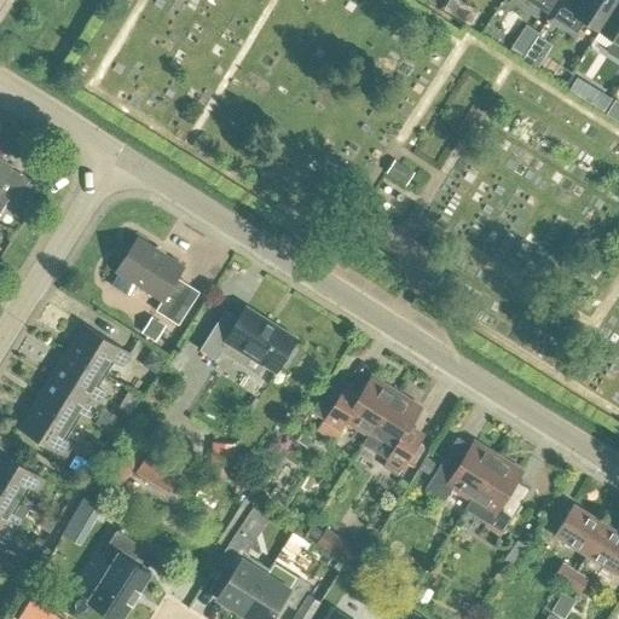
[(458,0),(449,0),(444,10),(452,15),(461,1),(458,0)]
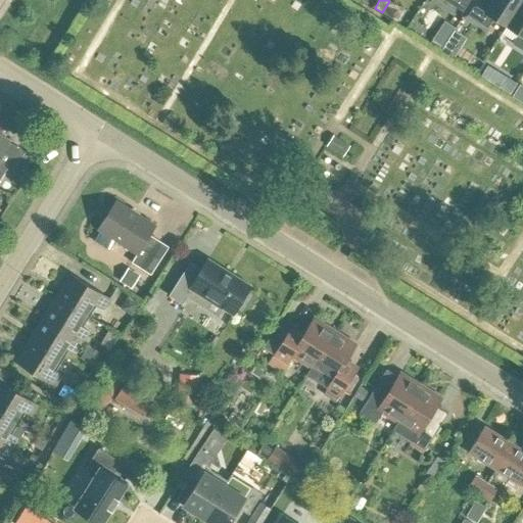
[(442,0),(442,1),(461,12),(469,0),(442,0)]
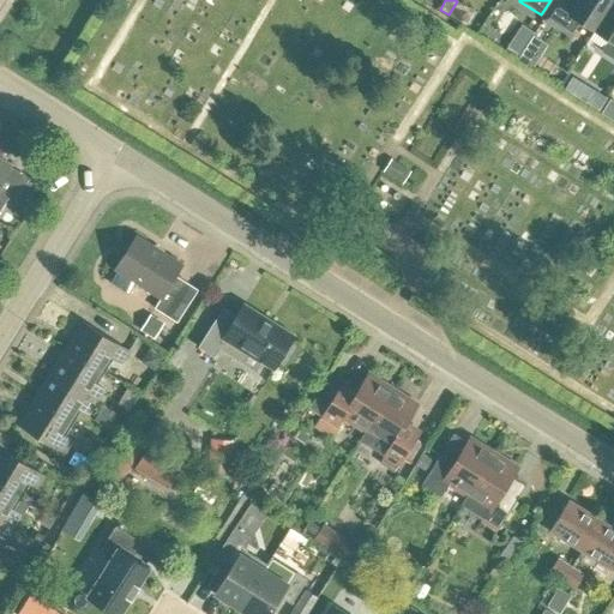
[(581,22),(595,31),(613,0),(560,0),(549,19),(572,34),(581,22)]
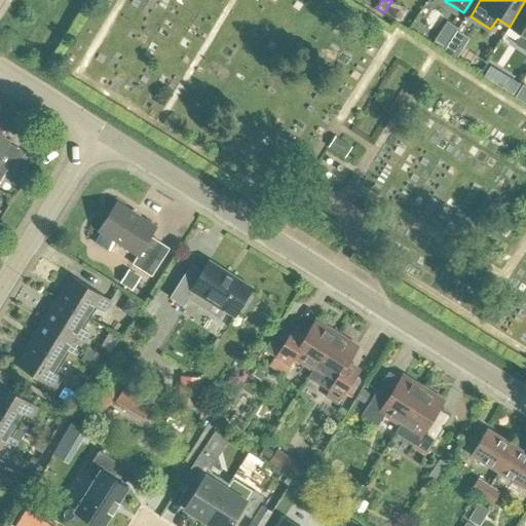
[(525,0),(510,27),(522,34),(515,45),(525,52),(525,0)]
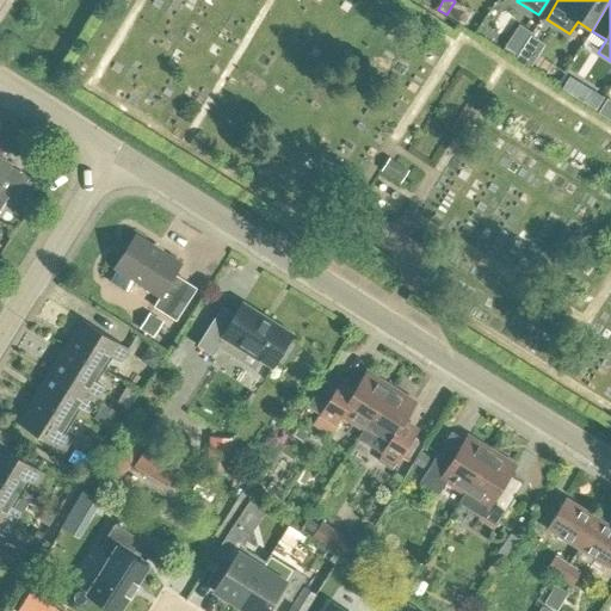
[(510,37),(504,47),(517,54),(522,45),(510,37)]
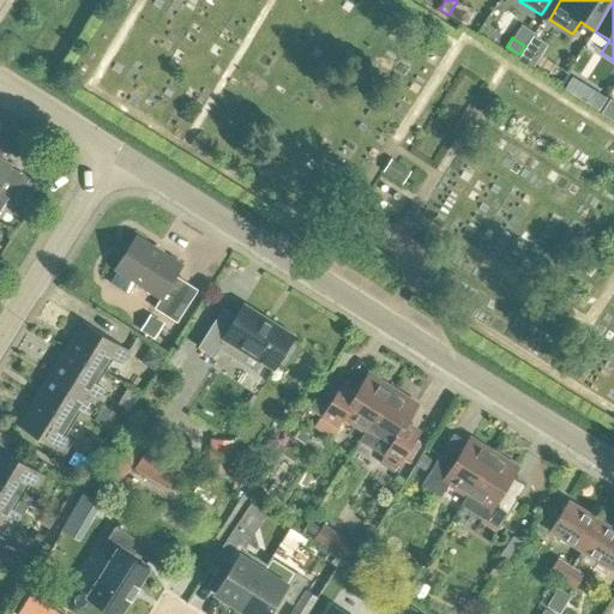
[(596,92),(588,104),(599,110),(606,98),(596,92)]
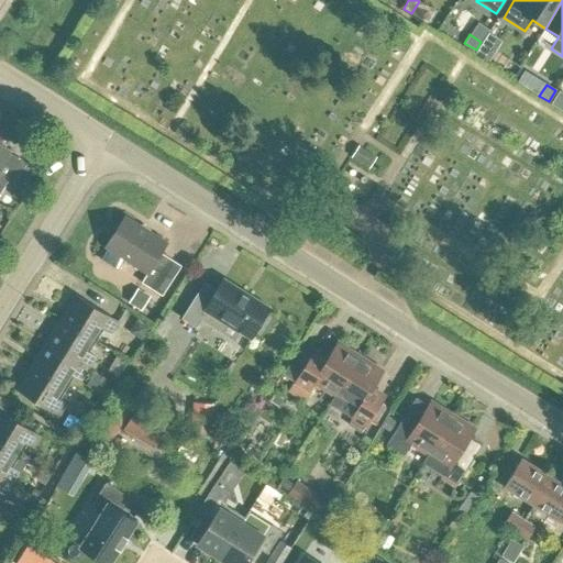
[(550,102),(561,110),(562,107),(562,96),(556,91),(550,102)]
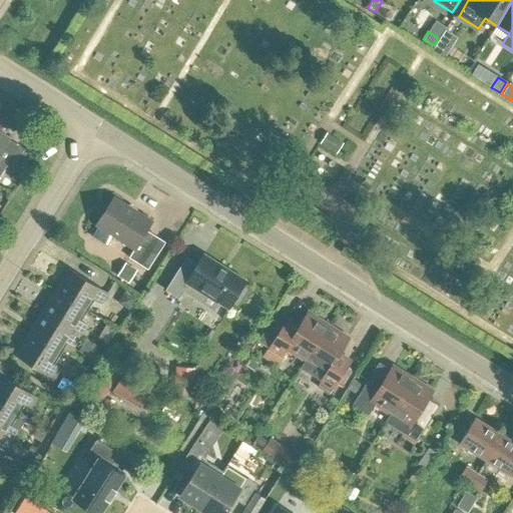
[(0,132),(0,175),(9,162),(0,156),(0,155),(10,139),(0,132)]
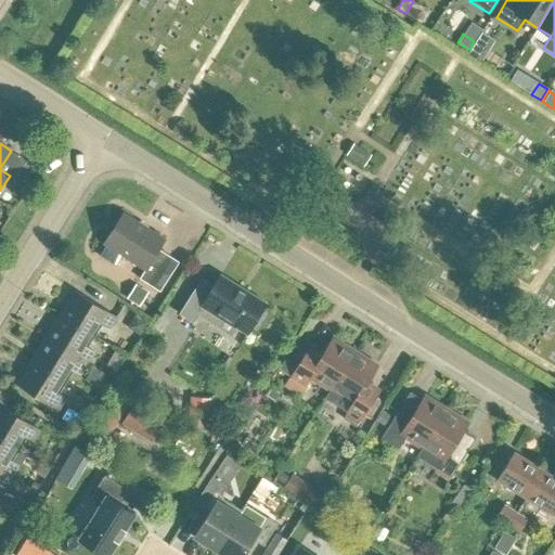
[(363,169),(372,156),(355,144),(346,157),(363,169)]
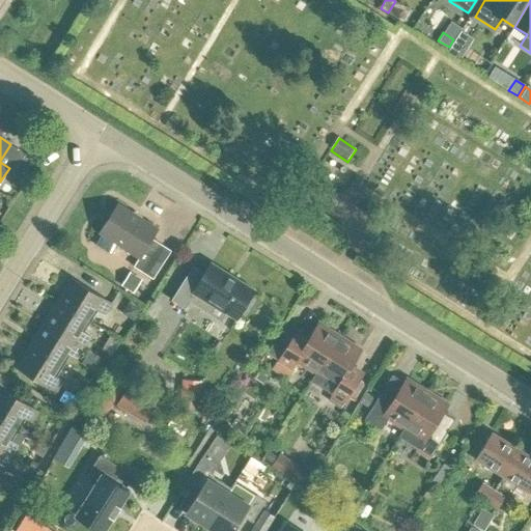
[(15,171),(19,173),(11,185),(18,189),(35,161),(25,155),(15,171)]
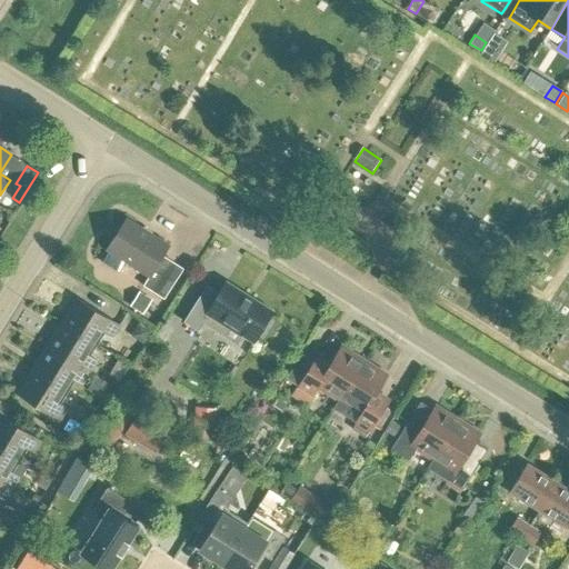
[(117,272),(125,261),(149,276),(143,286),(163,298),(183,268),(162,256),(169,245),(126,218),(107,249),(109,251),(102,262),(117,272)]
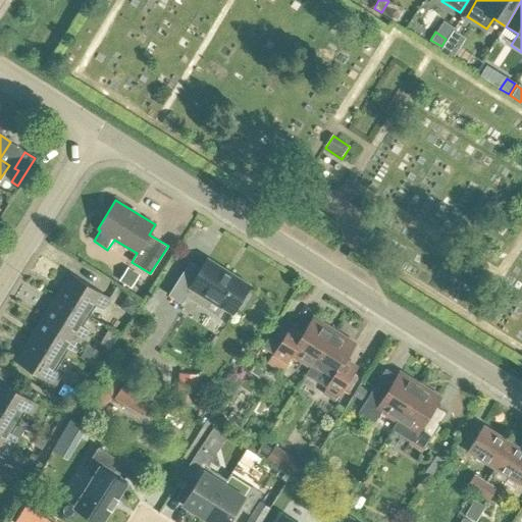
[(247,293),(252,285),(207,257),(192,280),(181,274),(168,296),(181,304),(186,297),(203,308),(207,301),(232,317),(237,310),(241,312),(251,296),(247,293)]
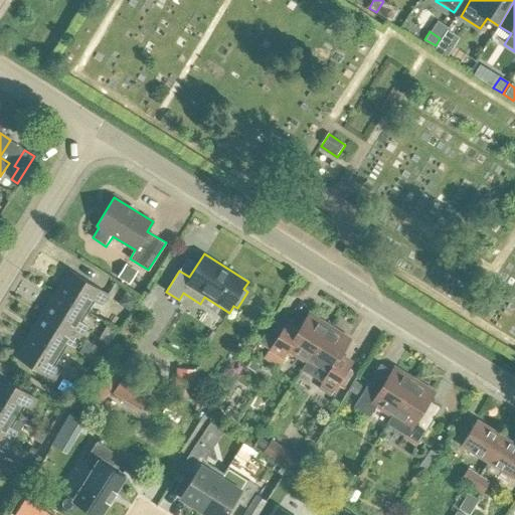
[(128,286),(137,273),(126,266),(117,279),(128,286)]
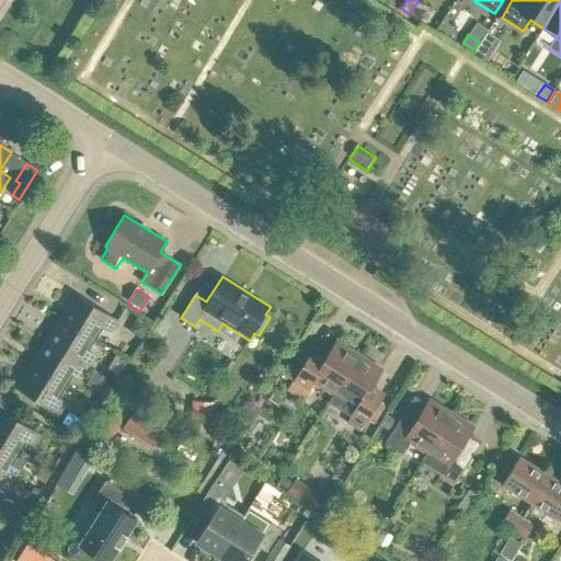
[(60,317),(93,338),(100,325),(111,332),(118,320),(75,294),(60,317)]
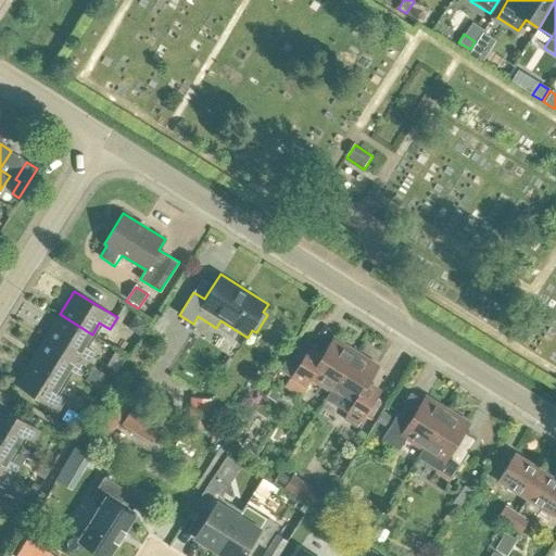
[(85,346),(92,335),(60,314),(46,338),(88,364),(95,353),(85,346)]
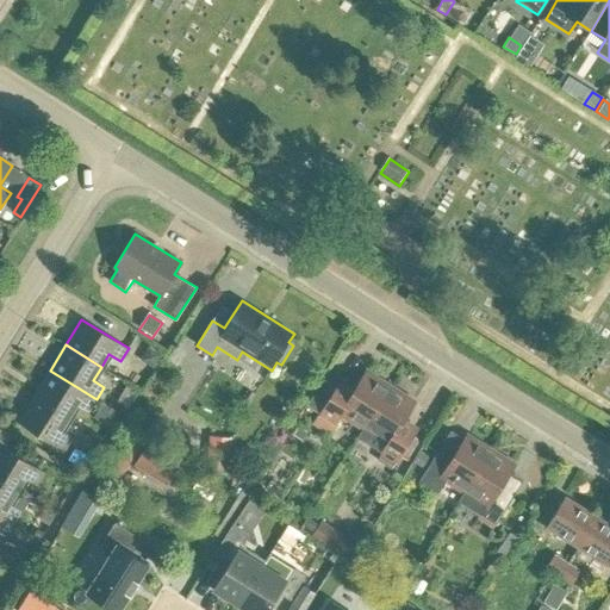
[(148,347),(139,359),(153,367),(161,354),(148,347)]
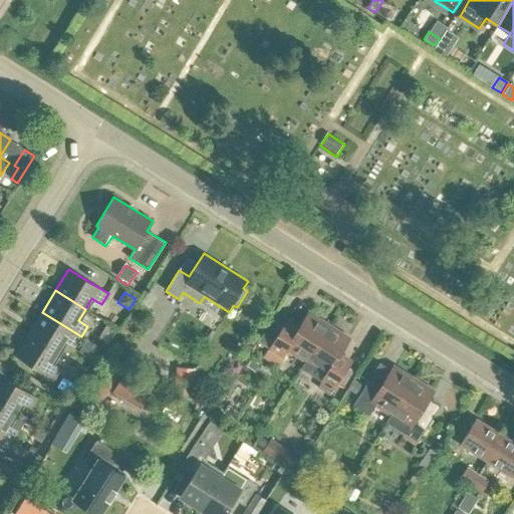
[(74,347),(81,336),(42,312),(28,334),(58,352),(65,341),(74,347)]
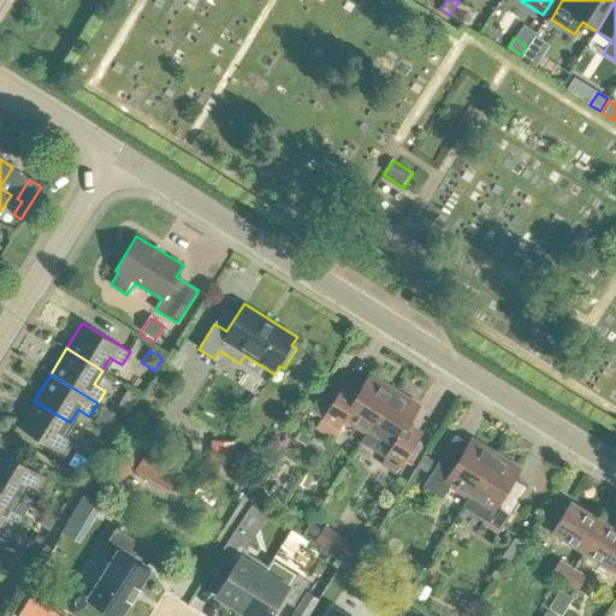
[(369,433),(396,391),(372,377),(361,395),(345,385),(324,418),(341,428),(347,419),(369,433)]
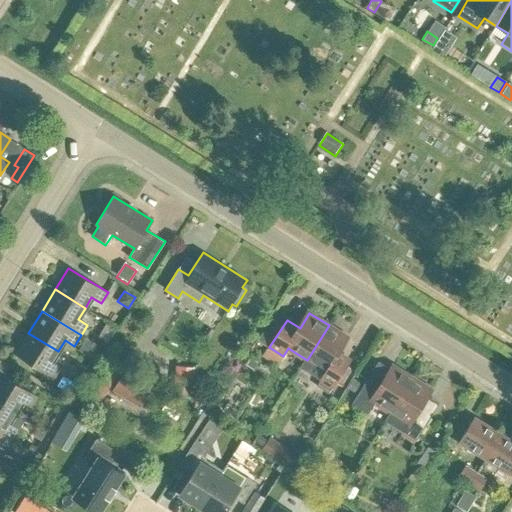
[(349,338),(329,325),(307,360),(302,368),(322,381),(320,384),(332,391),(337,384),(348,366),(351,361),(340,353),(349,338)]
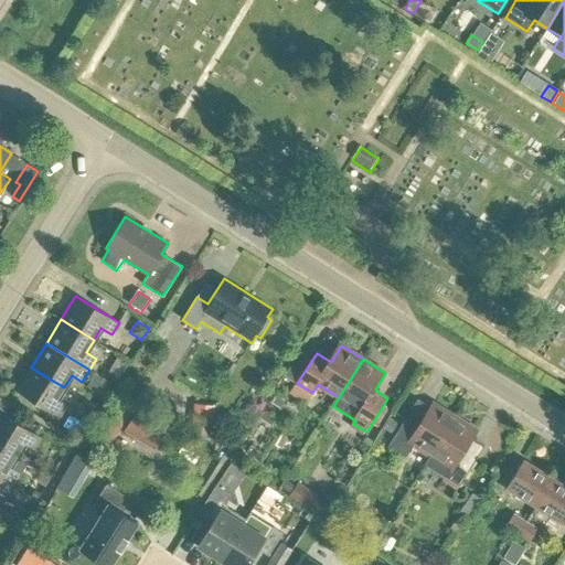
[(57,400),(64,387),(31,368),(17,391),(60,418),(67,405),(57,400)]
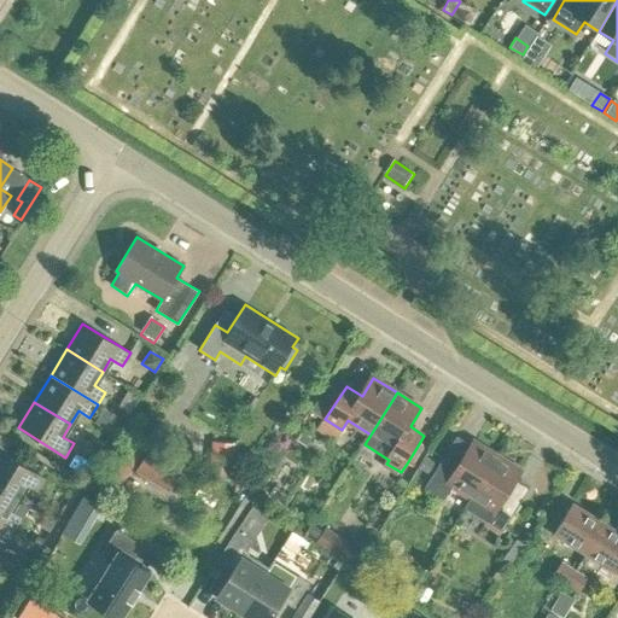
[(103,409),(94,423),(106,431),(115,418),(103,409)]
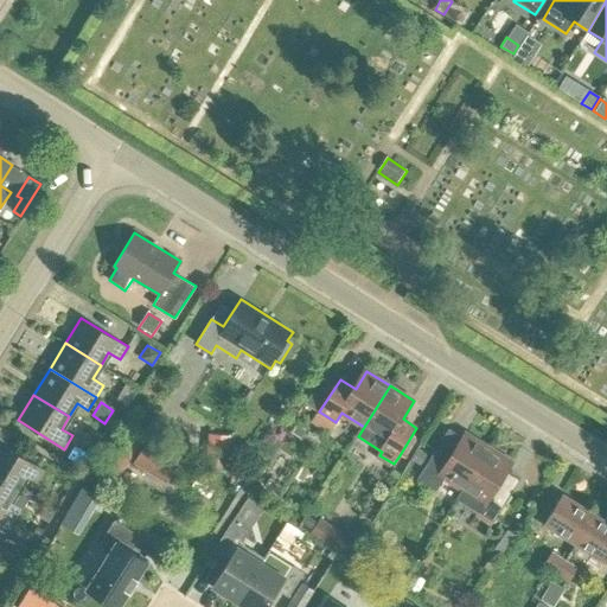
[(296,426),(291,434),(300,440),(305,432),(296,426)]
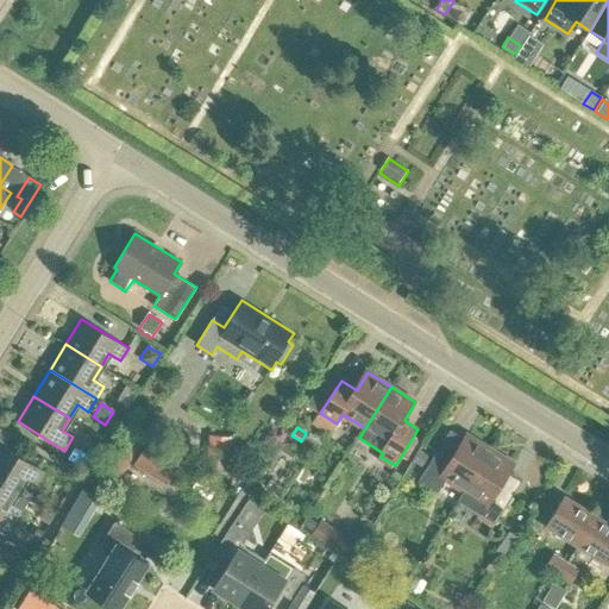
[(414,435),(401,457),(407,460),(420,439),(414,435)]
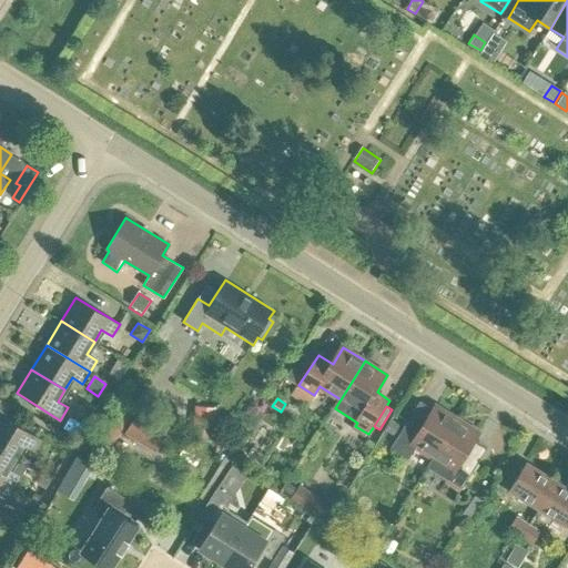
[(433,458),(457,421),(436,406),(422,429),(409,422),(391,449),(409,460),(417,448),(433,458)]
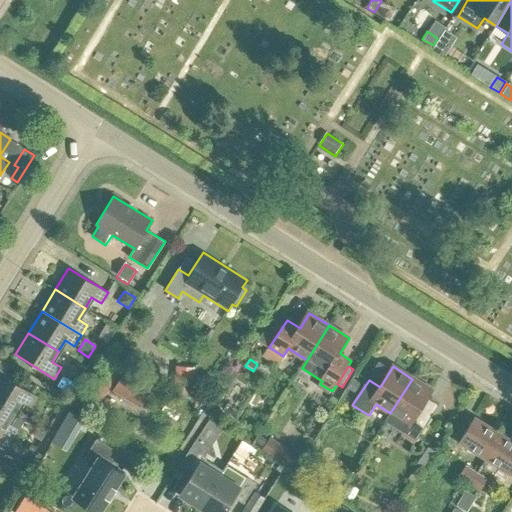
[(138,410),(151,389),(124,372),(111,393),(138,410)]
